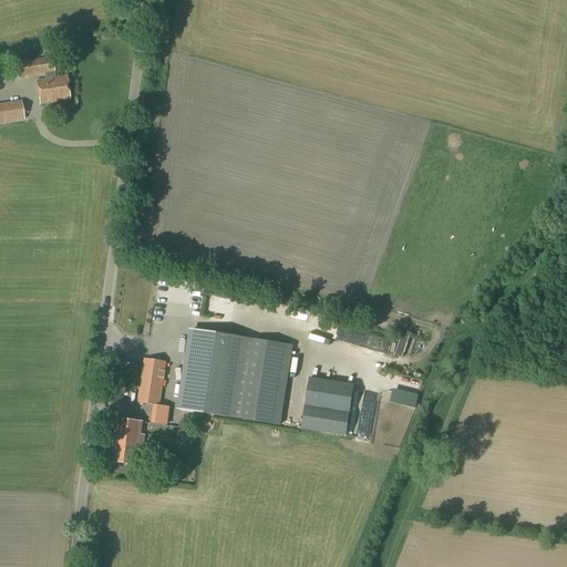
[(51,72),(54,71),(52,57),(16,62),(19,79),(35,76),(43,75),(43,78),(44,78),(43,73),(50,72),(50,70),(51,70),(51,72)]
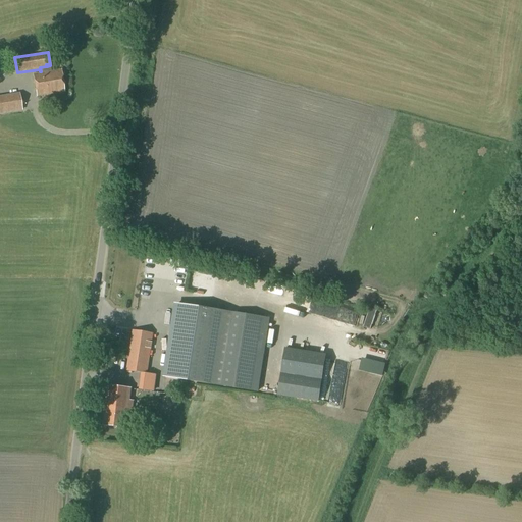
[(51,71),(50,65),(47,66),(47,64),(46,64),(46,66),(40,67),(41,71),(40,71),(41,73),(33,74),(36,96),(64,92),(61,70),(51,71)]
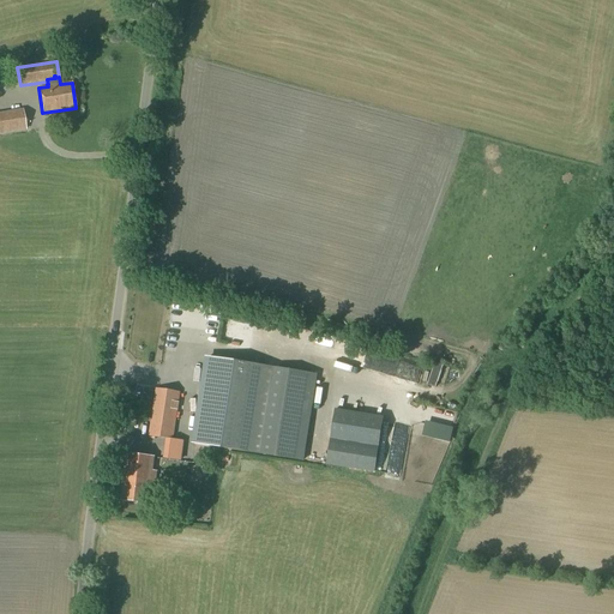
[(0,133),(25,130),(22,110),(0,114),(0,133)]
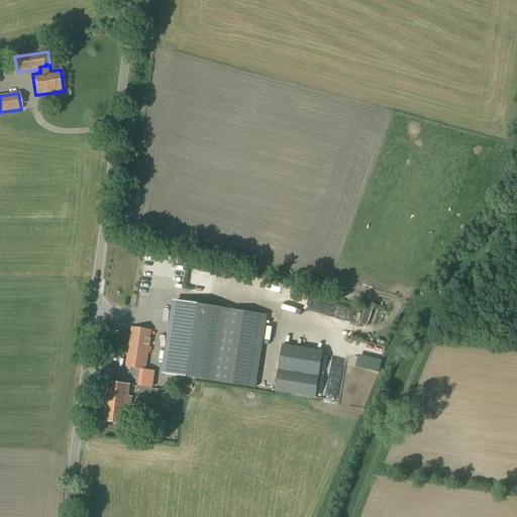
[(161,375),(220,384),(247,388),(259,313),(232,309),(173,301),(161,375)]
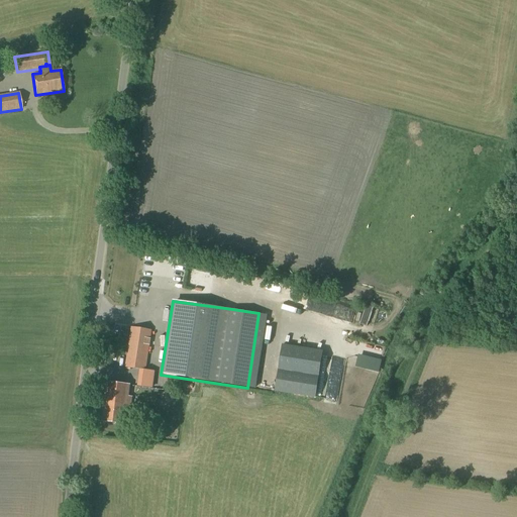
[(373,306),(365,323),(375,328),(383,311),(373,306)]
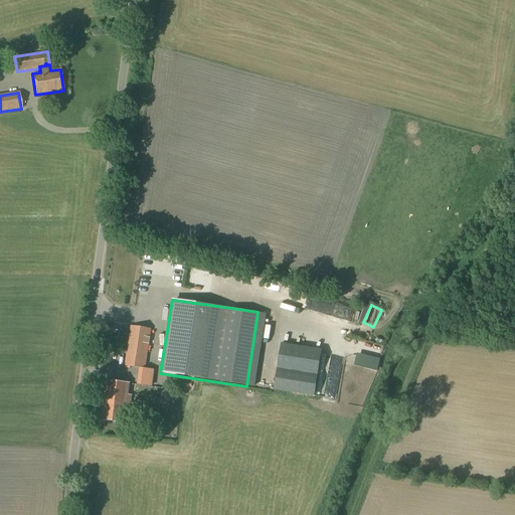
[(146,369),(151,330),(131,326),(125,366),(146,369)]
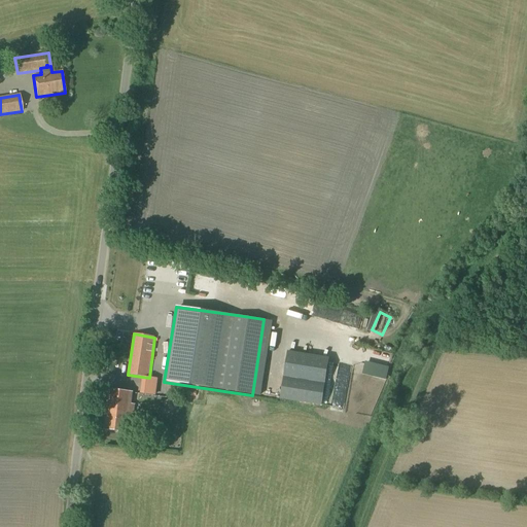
[(328,358),(287,352),(283,378),(284,378),(324,384),(328,358)]
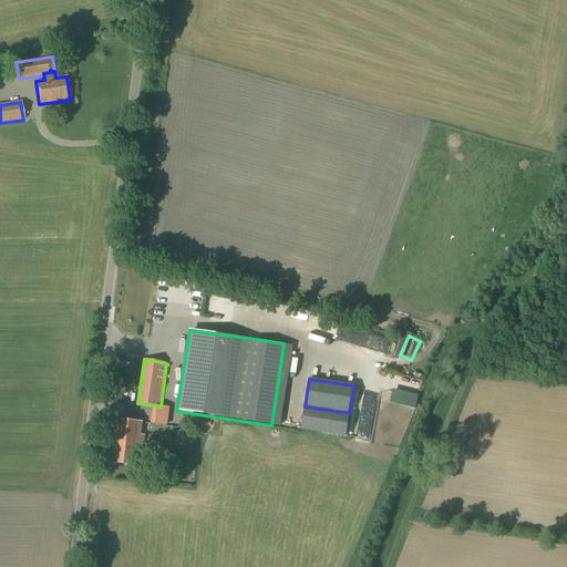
[(136,465),(142,423),(119,420),(113,462),(136,465)]
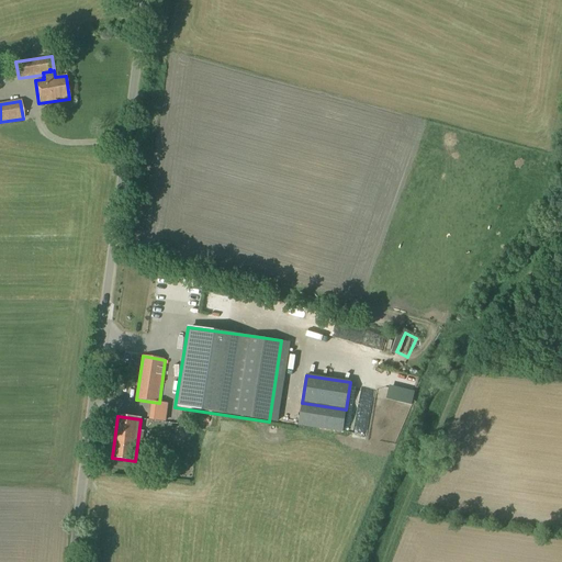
[(182,438),(186,436),(187,431),(184,427),(180,426),(176,429),(175,434),(182,438)]
